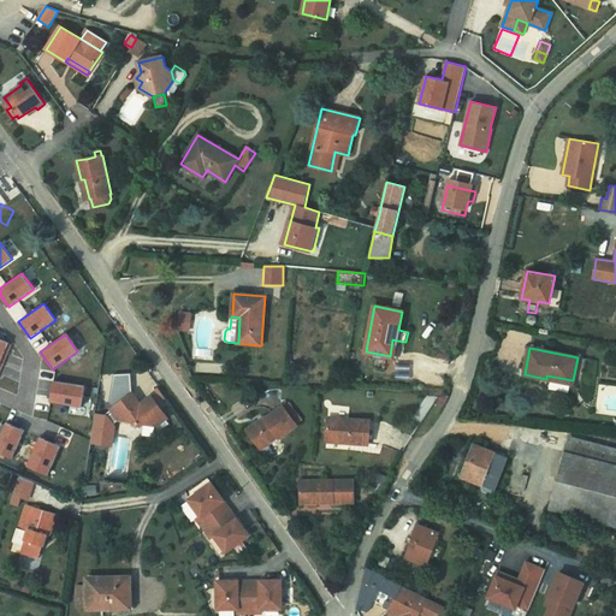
[(112,384),(132,383),(131,373),(114,374),(112,384)]
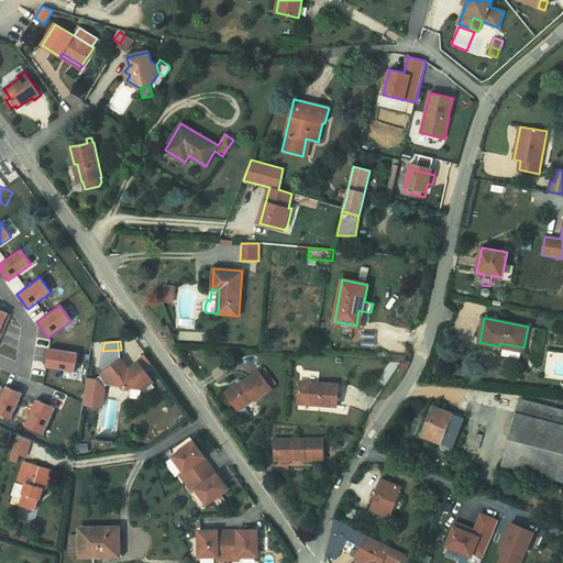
[(78,353),(50,349),(47,359),(46,367),(75,372),(78,353)]
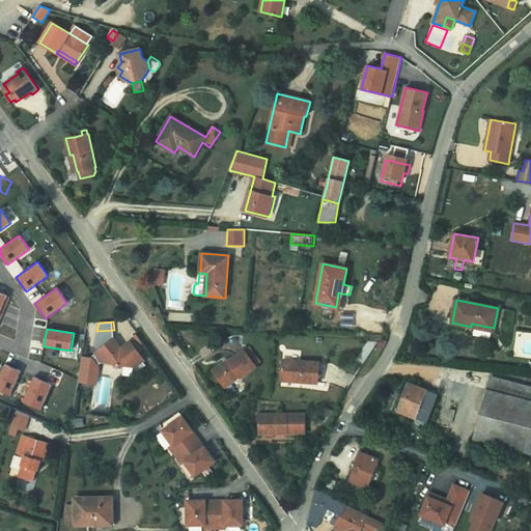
[(111,341),(114,339),(114,330),(96,331),(94,345),(95,347),(101,343),(109,338),(111,341)]
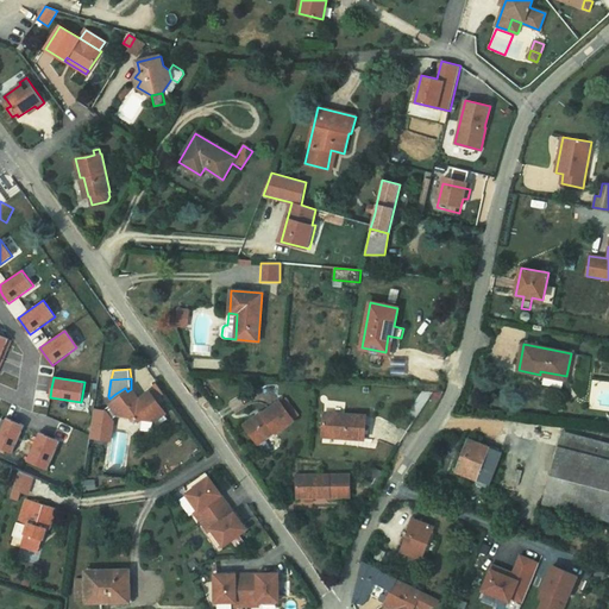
[(125,388),(115,394),(118,399),(127,391),(125,388)]
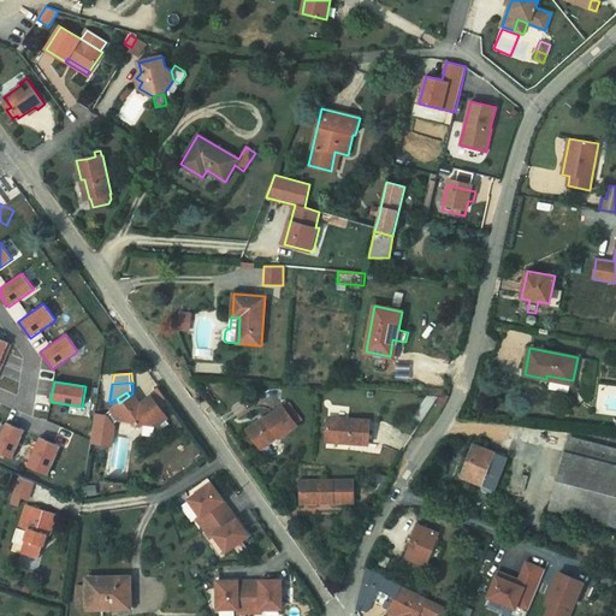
[(114,407),(111,409),(113,412),(119,420),(131,422),(137,430),(143,424),(157,426),(167,418),(152,396),(141,404),(132,394),(129,396),(119,403),(117,398),(111,403),(114,407)]
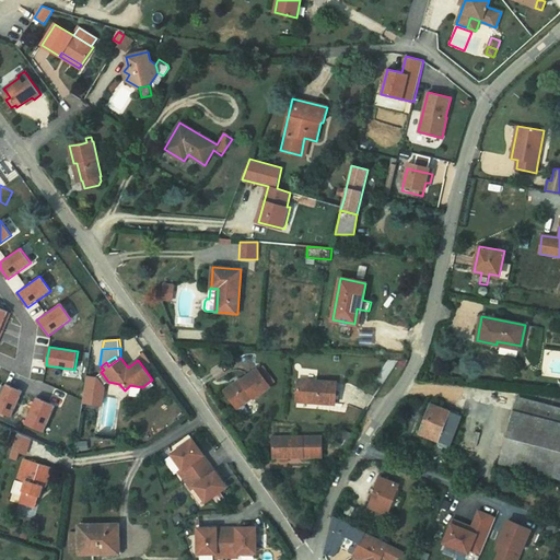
[(254,398),(270,386),(257,369),(242,381),(241,378),(224,391),(237,408),(253,396),(254,398)]
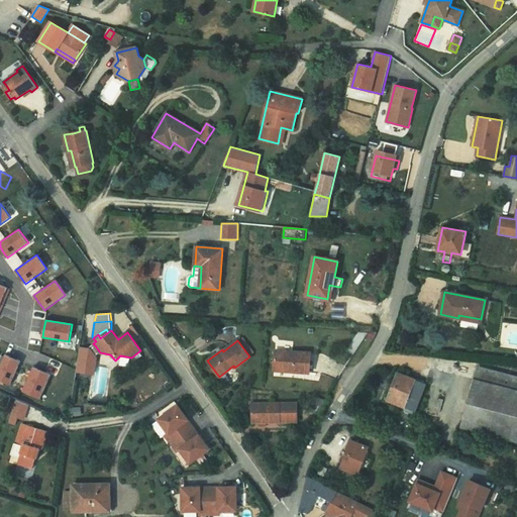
[(100,352),(95,345),(91,348),(83,347),(80,371),(93,373),(96,356),(100,352)]
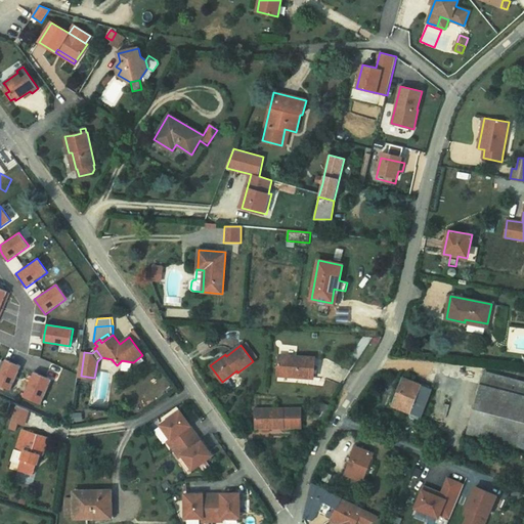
[(315,357),(279,355),(277,376),(313,378),(315,357)]
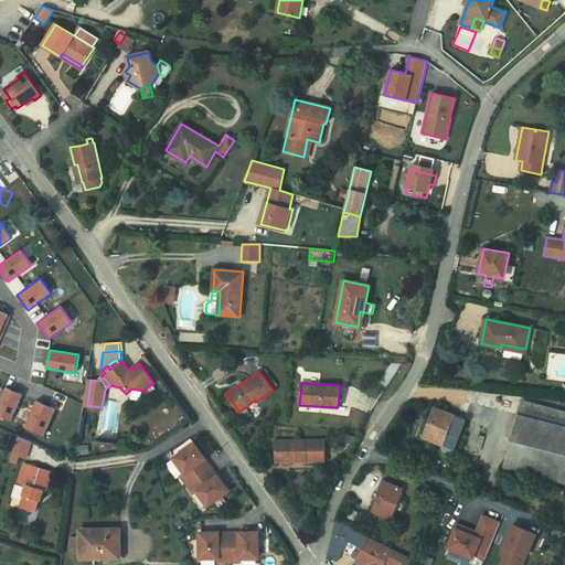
[(6,387),(0,400),(0,415),(11,420),(22,395),(13,391),(6,387)]
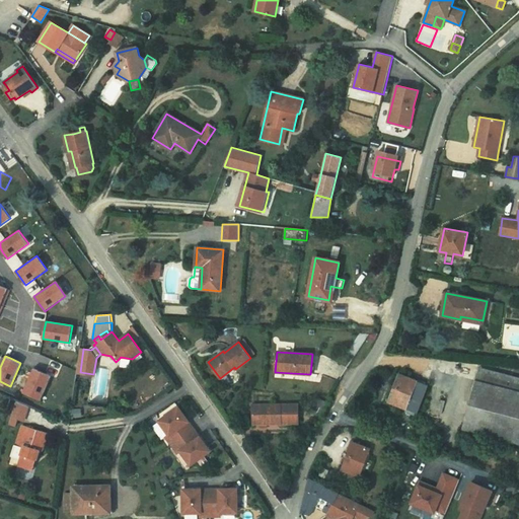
[(33,368),(22,392),(41,400),(51,376),(40,371),(33,368)]
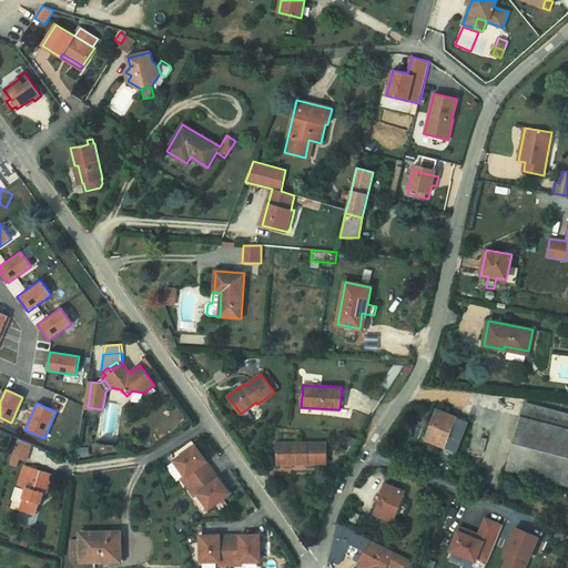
[(567,413),(524,403),(520,416),(567,427),(567,413)]
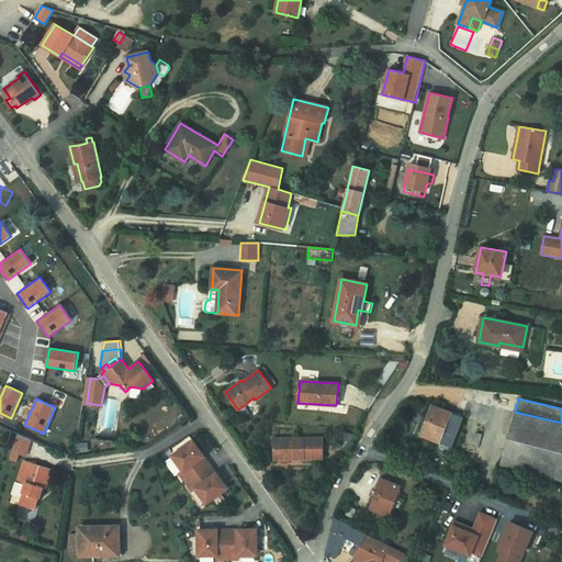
[(452,413),(433,405),(420,436),(451,448),(463,417),(452,413)]
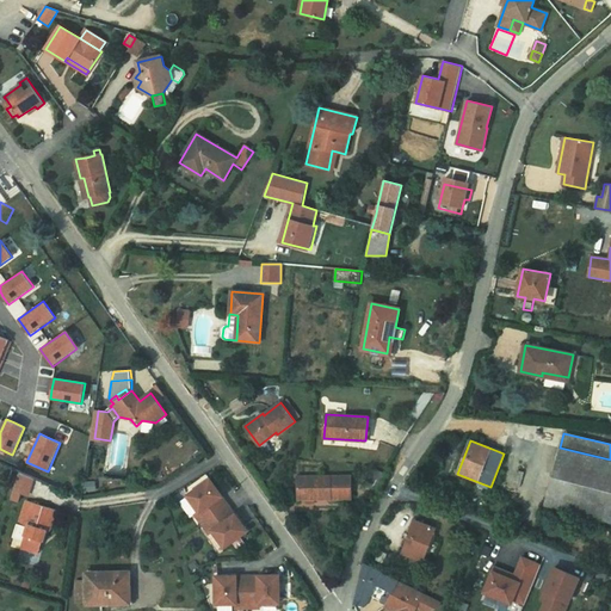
[(610,460),(560,448),(544,505),(610,522),(610,460)]
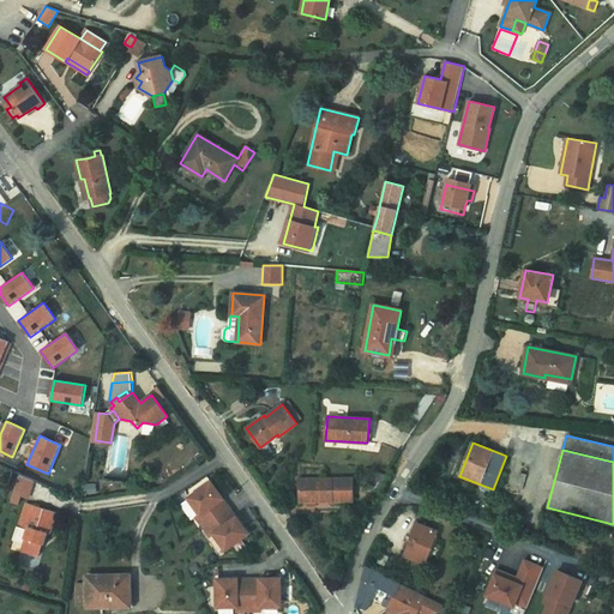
[(386,476),(378,473),(371,485),(379,489),(386,476)]
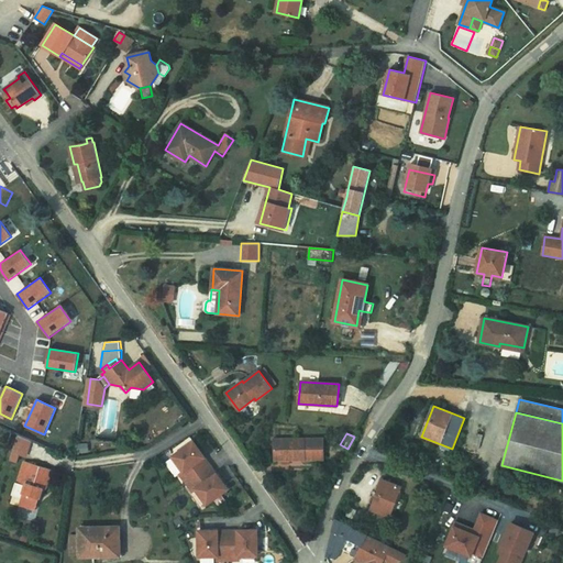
[(30,440),(18,434),(12,451),(19,453),(25,455),(30,440)]
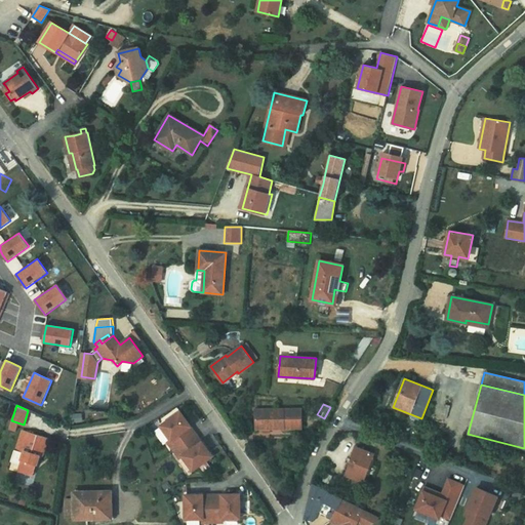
[(301,409),(255,409),(256,429),(265,429),(270,429),(301,428),(301,409)]
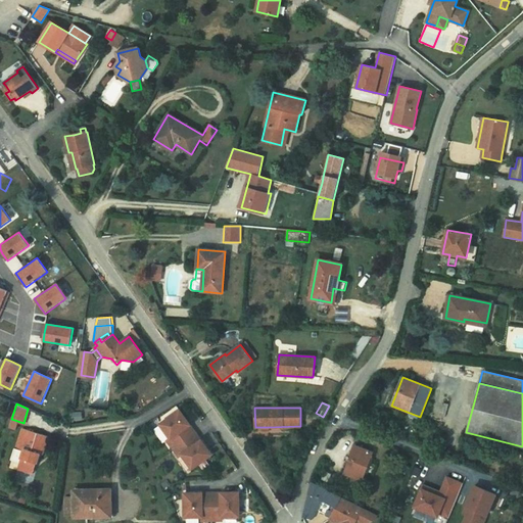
[(180,410),(160,424),(171,438),(182,455),(192,469),(198,464),(205,459),(211,455),(201,440),(198,442),(187,427),(190,425),(180,410)]
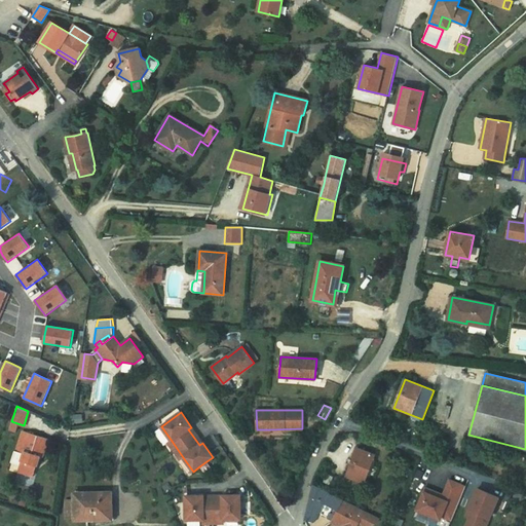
[(17,423),(11,421),(9,429),(15,431),(17,423)]
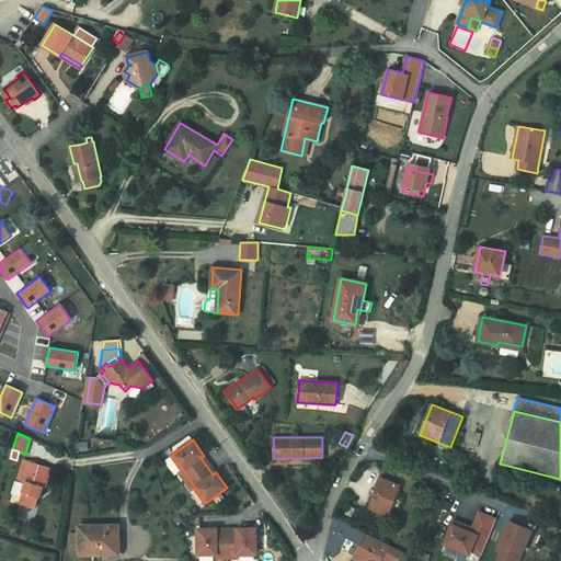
[(216,472),(204,456),(201,458),(213,474),(216,472)]
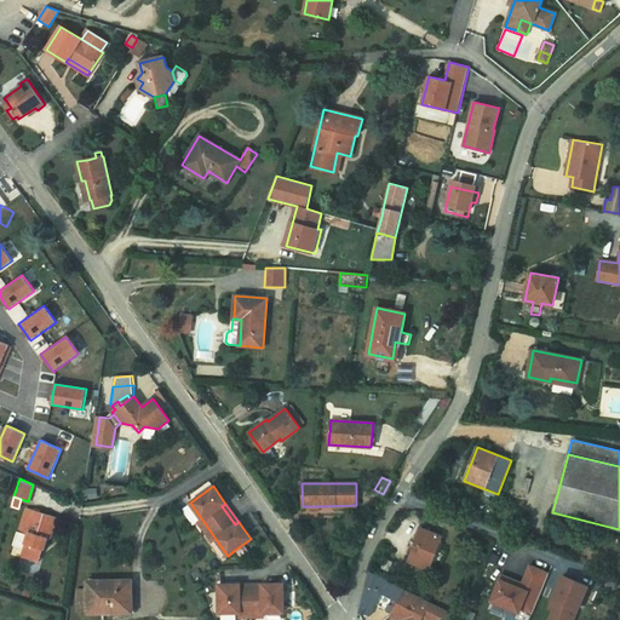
[(39,549),(44,550),(46,541),(50,539),(57,517),(27,507),(19,532),(17,532),(13,545),(24,549),(22,556),(32,558),(34,556),(38,551),(39,549)]
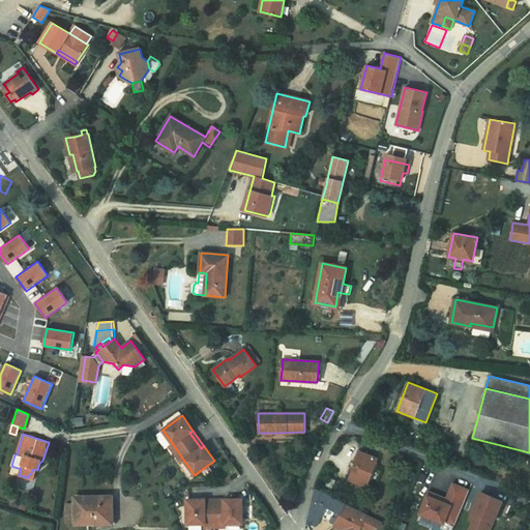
[(184,461),(173,444),(170,446),(181,463),(184,461)]
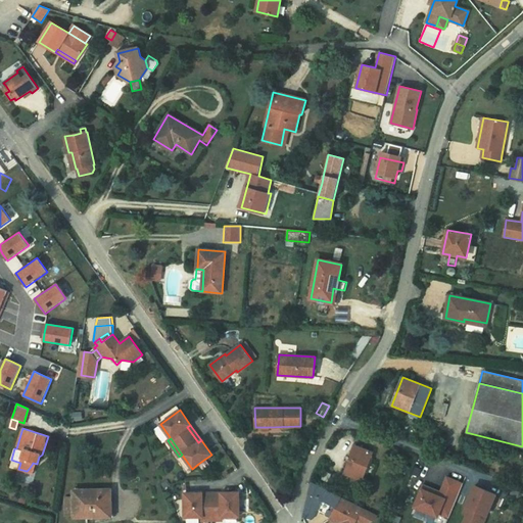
[(362,480),(373,453),(355,445),(344,473),(362,480)]
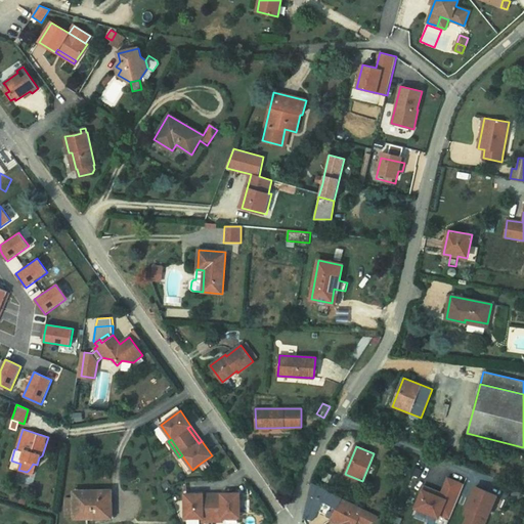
[(206,460),(199,465),(204,471),(210,467),(206,460)]
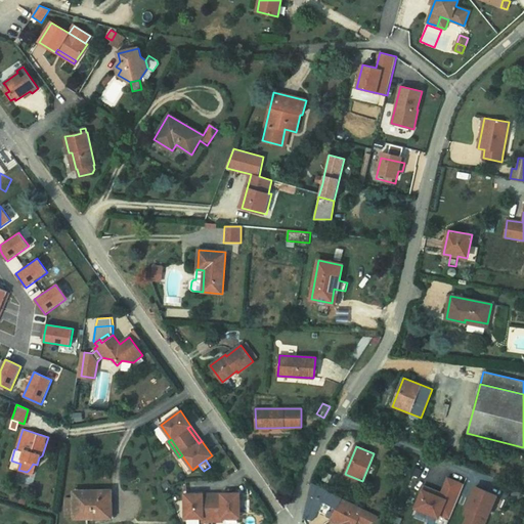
[(27,472),(34,474),(37,465),(33,464),(32,466),(29,470),(27,472)]
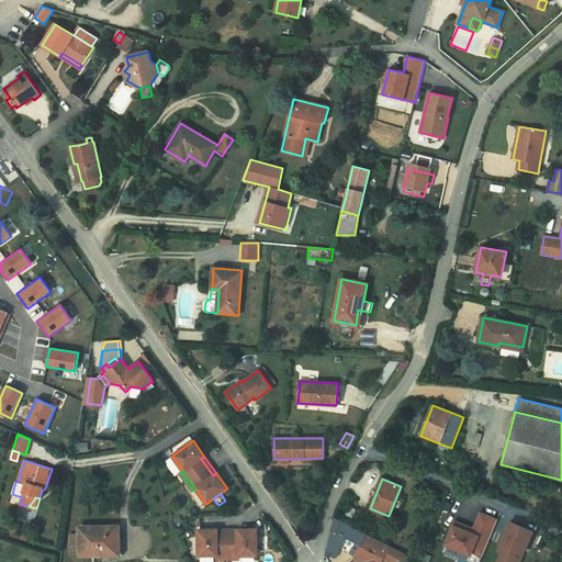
[(434,509),(450,509),(450,501),(434,501),(434,509)]
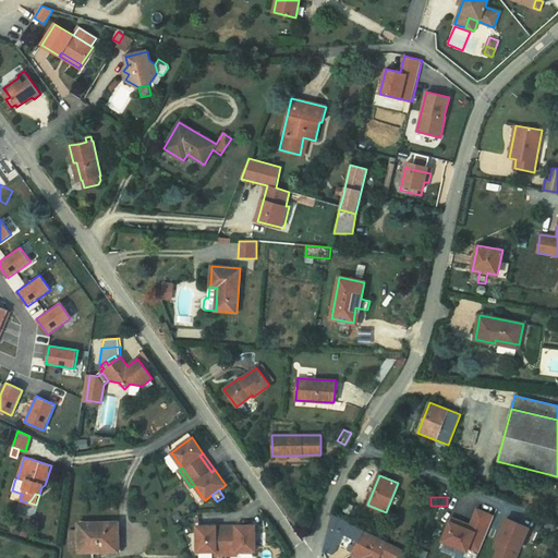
[(463,522),(451,518),(443,541),(468,550),(469,547),(480,552),(494,516),(477,509),(471,525),(469,530),(461,526),(463,522)]
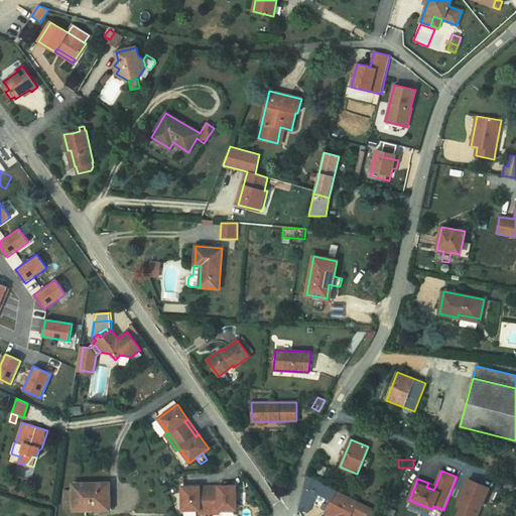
[(372,508),(307,476),(299,510),(307,512),(309,511),(316,493),(332,501),(330,505),(327,511),(326,512),(333,515),(350,515),(352,513),(355,514),(358,515),(362,515),(370,512),(372,508)]
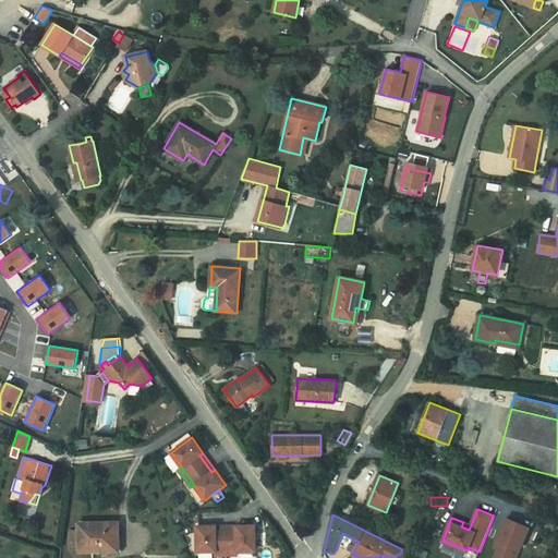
[(516,557),(529,526),(507,518),(498,540),(502,542),(499,549),(495,557),(516,557)]
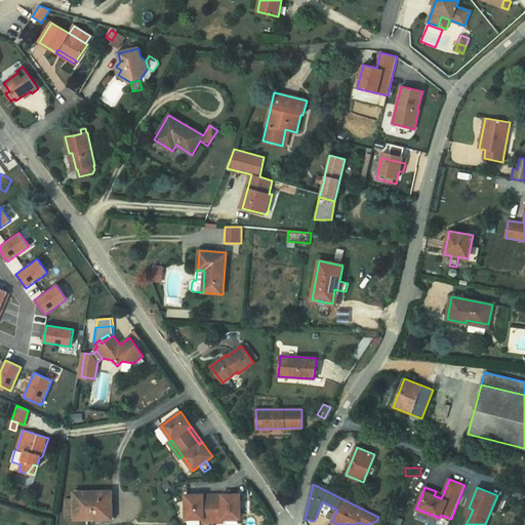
[(111,491),(74,492),(74,499),(67,499),(68,516),(75,516),(75,519),(94,518),(93,515),(112,514),(111,491)]
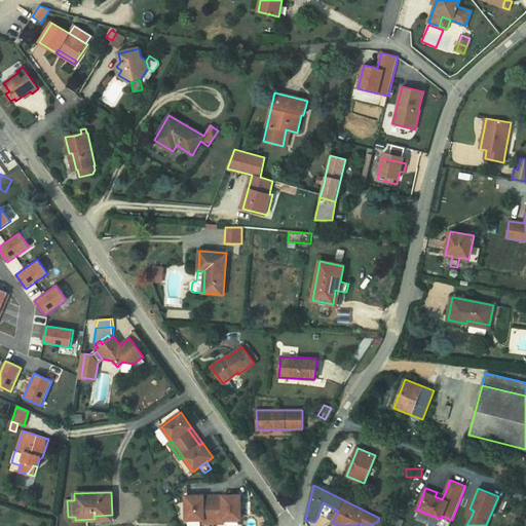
[(203,495),(185,496),(186,520),(203,520),(203,524),(223,523),(223,520),(240,519),(240,495),(222,495),(223,499),(203,499),(203,495)]
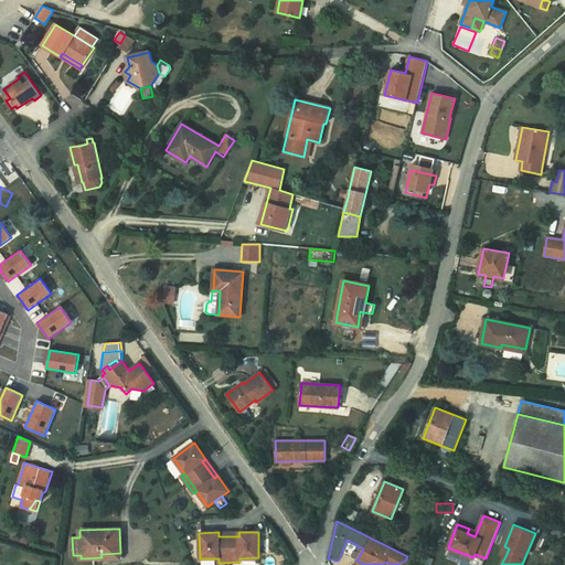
[(352,556),(358,560),(361,553),(355,550),(352,556)]
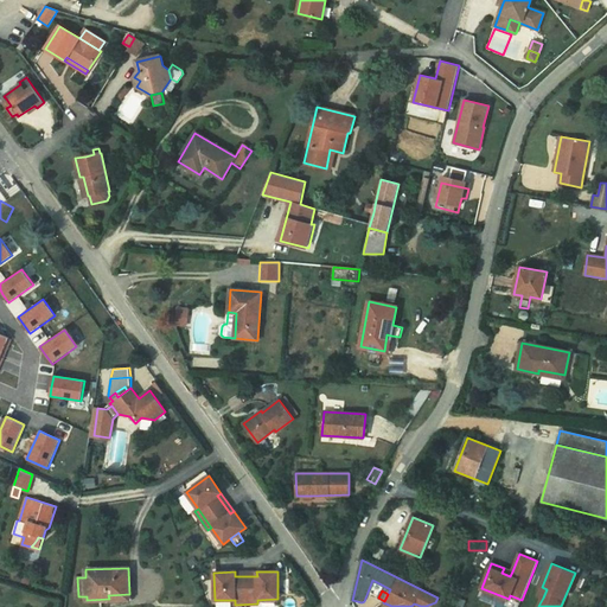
All buildings are outlined.
